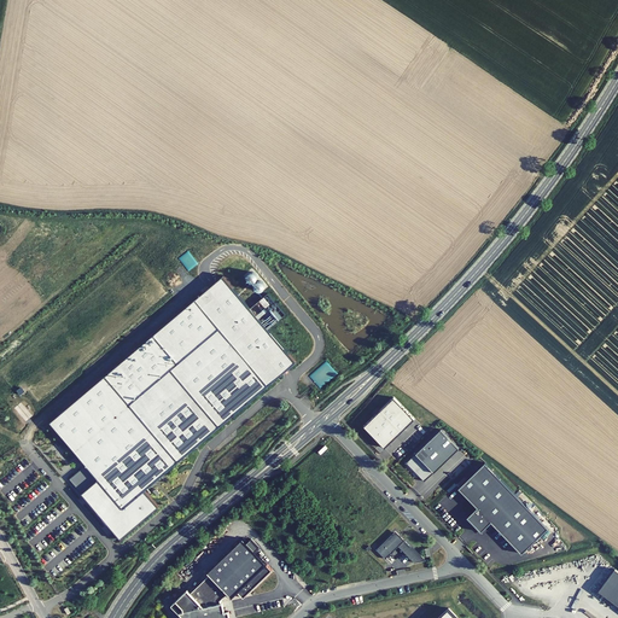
[(248,277),(248,279),(248,280),(249,281),(251,283),(252,283),(254,281),(256,281),(257,280),(257,278),(257,277),(257,275),(256,274),(255,273),(254,272),(251,272),(250,273),(249,274),(248,275),(248,277)]
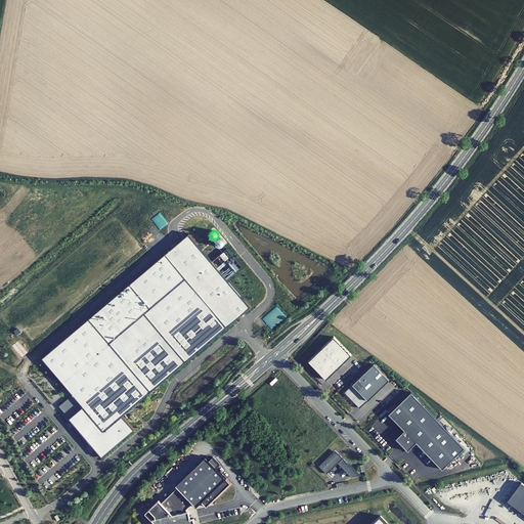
[(42,357),(73,394),(58,405),(102,457),(134,430),(123,416),(251,307),(189,233),(42,357)]
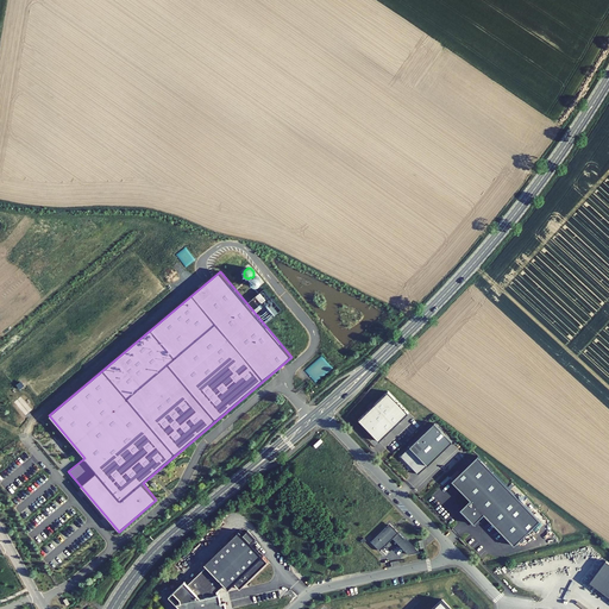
[(251,282),(251,283),(252,284),(253,286),(255,287),(256,287),(258,287),(259,286),(261,284),(261,283),(261,281),(261,280),(259,278),(258,277),(257,277),(255,277),(253,277),(252,278),(251,280),(251,282)]
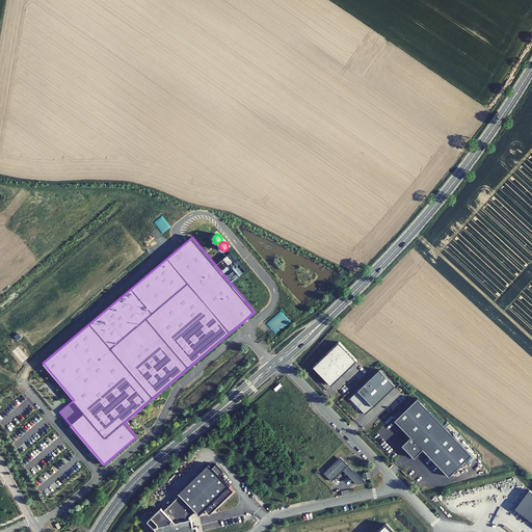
[(339,343),(313,367),(330,384),(356,361),(339,343)]
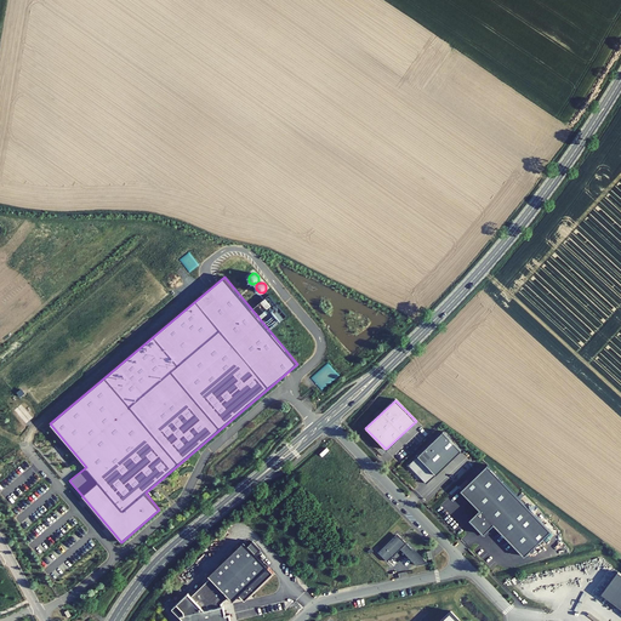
[(444,432),(419,456),(436,474),(437,474),(462,451),(444,432)]
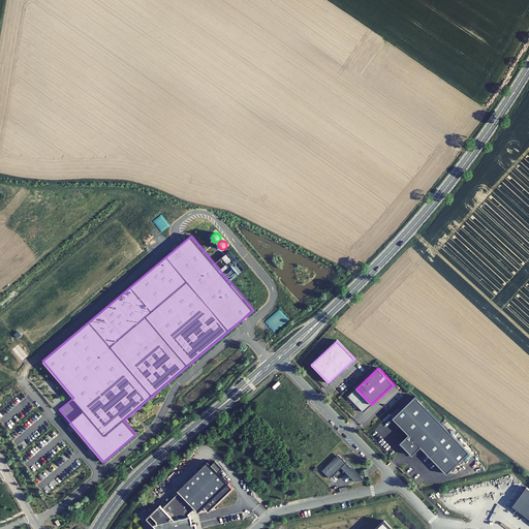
[(371,404),(356,389),(348,396),(363,411),(371,404)]
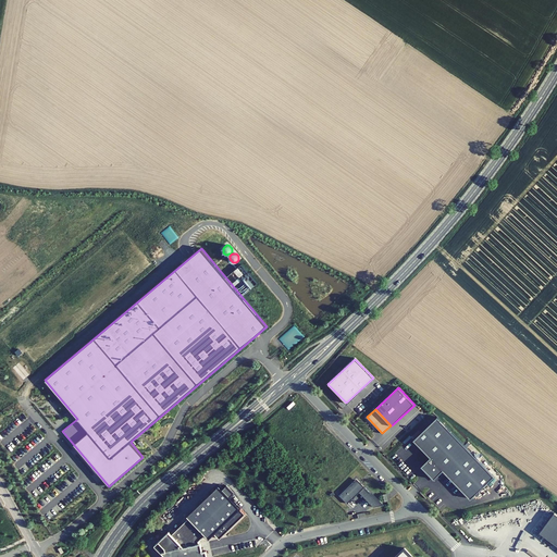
[(494,475),(440,418),(416,441),(432,458),(423,467),(435,480),(445,471),(470,498),(494,475)]
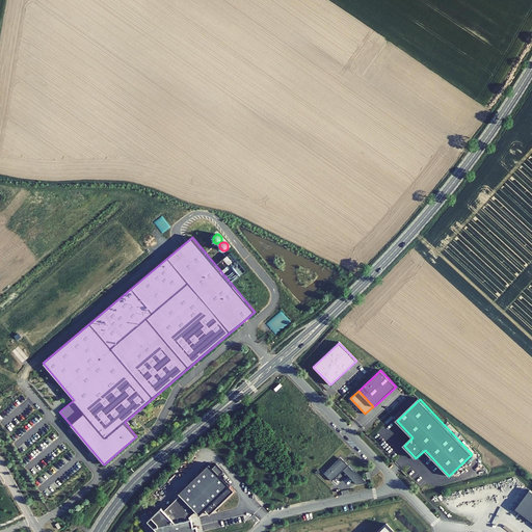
[(338,459),(324,472),(333,480),(344,470),(357,484),(366,482),(348,464),(347,466),(341,458),(339,460),(338,459)]
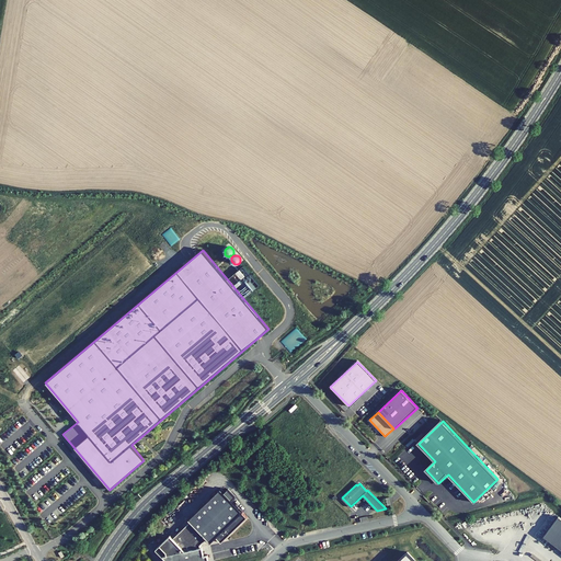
[(219,488),(186,519),(189,523),(173,538),(170,535),(155,549),(165,560),(207,560),(207,556),(204,557),(202,548),(198,545),(205,538),(210,544),(243,512),(232,501),(237,497),(228,488),(224,492),(219,488)]
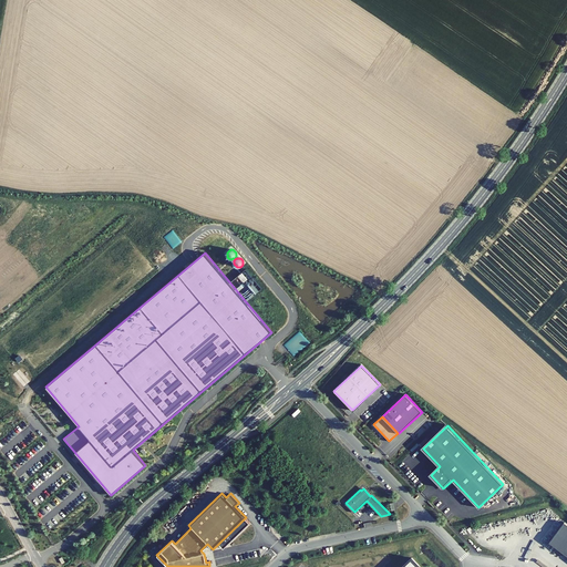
[(566,523),(564,522),(548,542),(566,555),(566,523)]
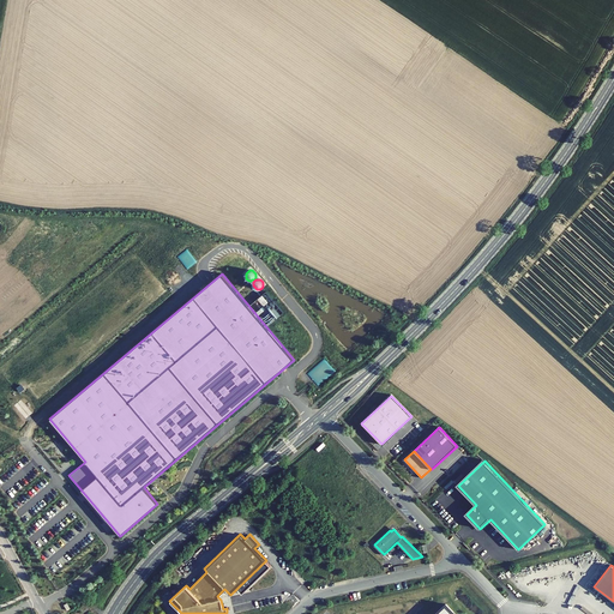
All buildings are outlined.
